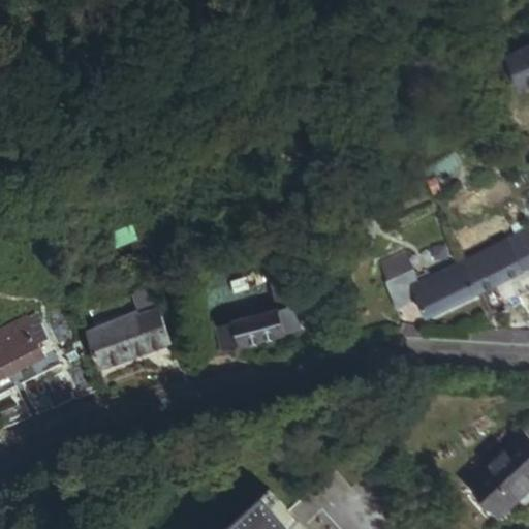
[(528,86),(528,47),(506,58),(520,90),(528,86)]
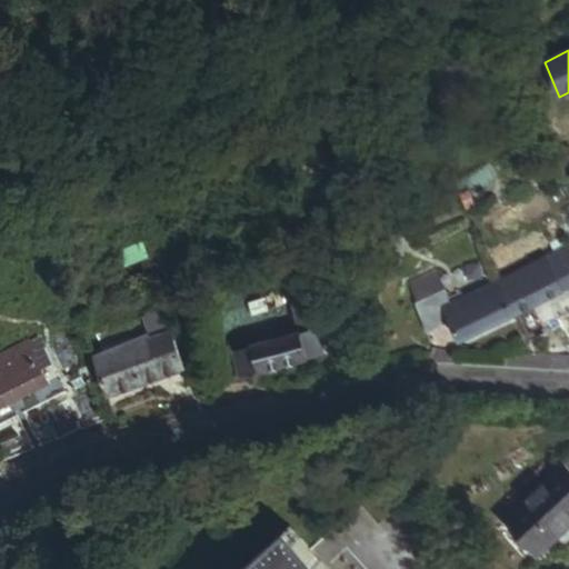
[(152,262),(142,238),(127,243),(137,269),(152,262)]
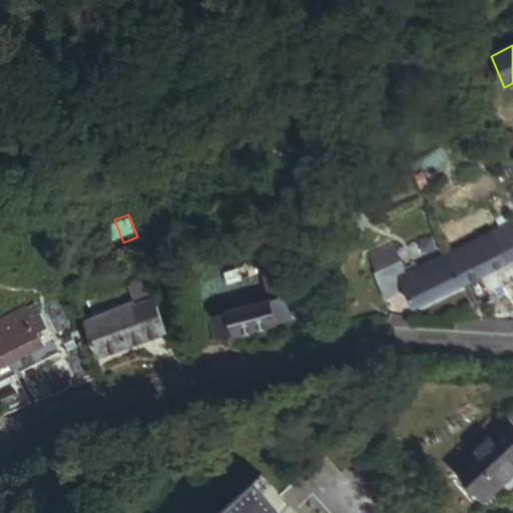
[(512,258),(512,226),(451,258),(464,284),(512,258)]
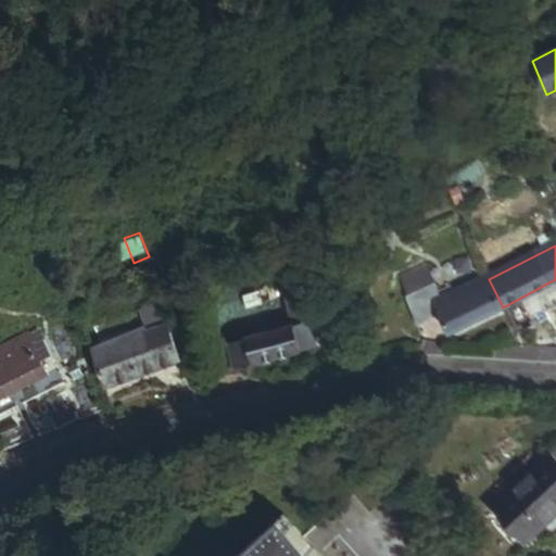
[(317,321),(301,253),(268,262),(286,330),(308,324),(317,321)]
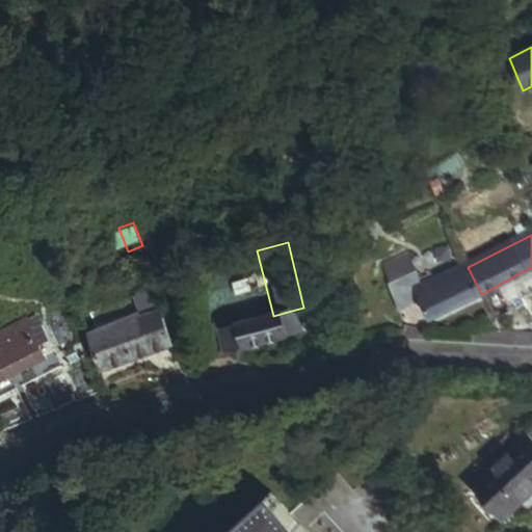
[(418,293),(399,259),(377,271),(398,313),(420,301),(416,293),(418,293)]
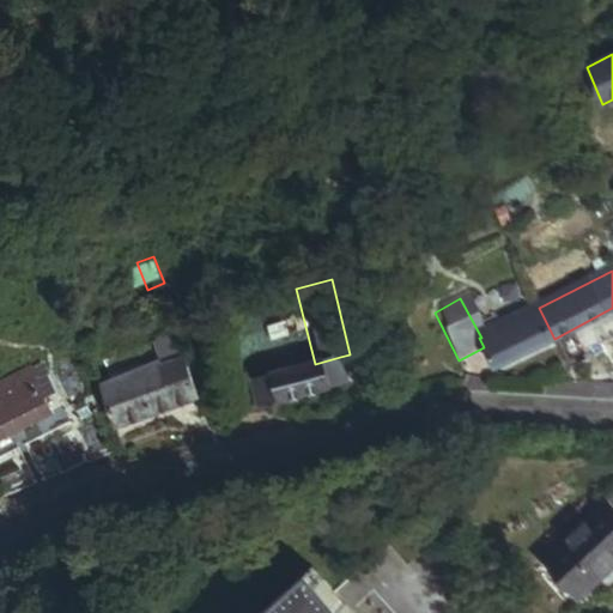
[(554,339),(539,308),(503,327),(519,358),(554,339)]
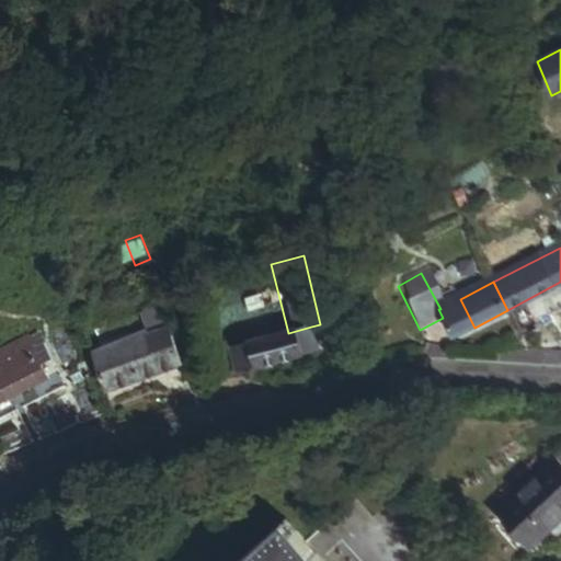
[(474,328),(460,299),(441,309),(438,309),(443,318),(453,339),(474,328)]
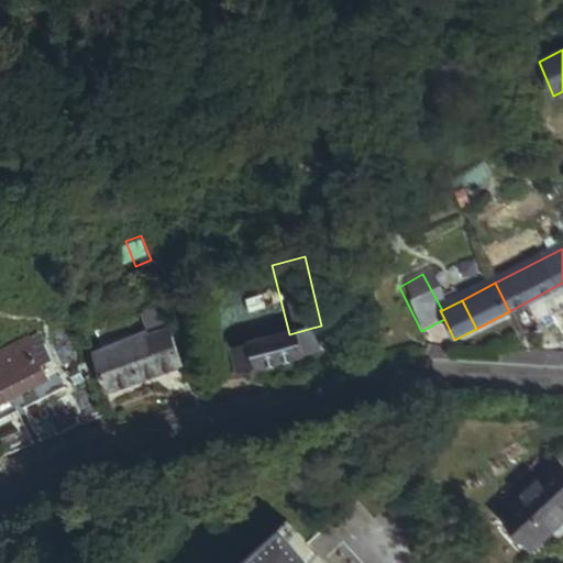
[(168,326),(177,322),(172,310),(130,324),(127,319),(94,330),(101,350),(120,342),(145,333),(168,326)]
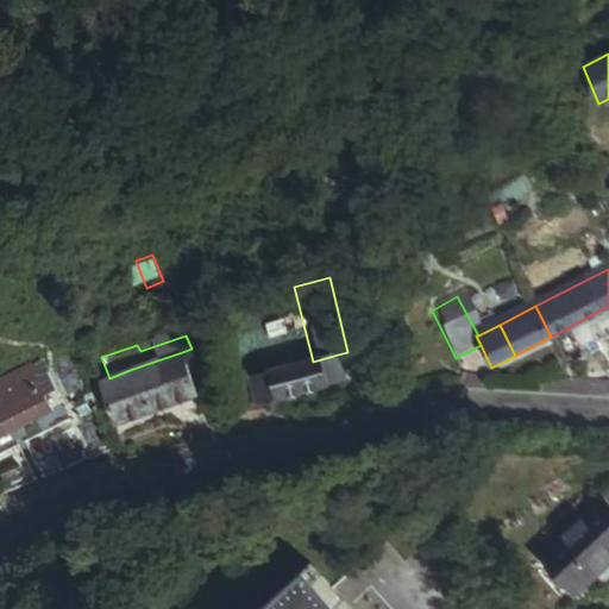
[(198,395),(182,352),(157,360),(173,403),(175,403),(198,395)]
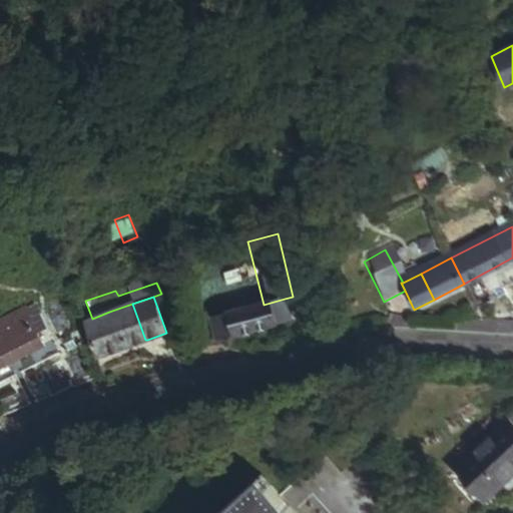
[(217,343),(291,322),(285,299),(264,305),(210,319),(217,343)]
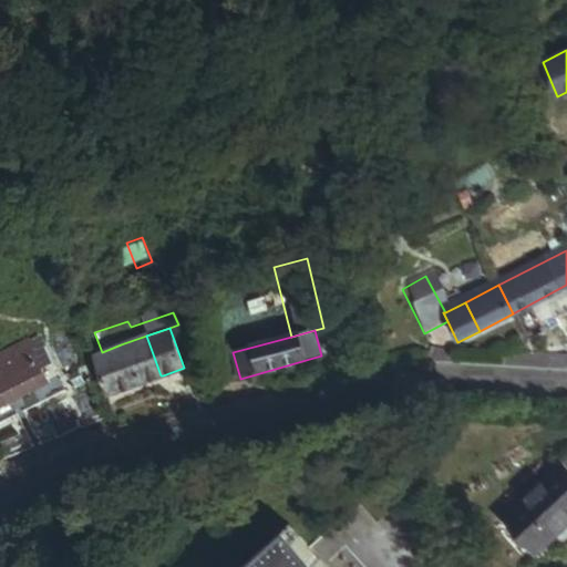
[(161,375),(146,336),(121,344),(135,385),(157,377),(161,375)]
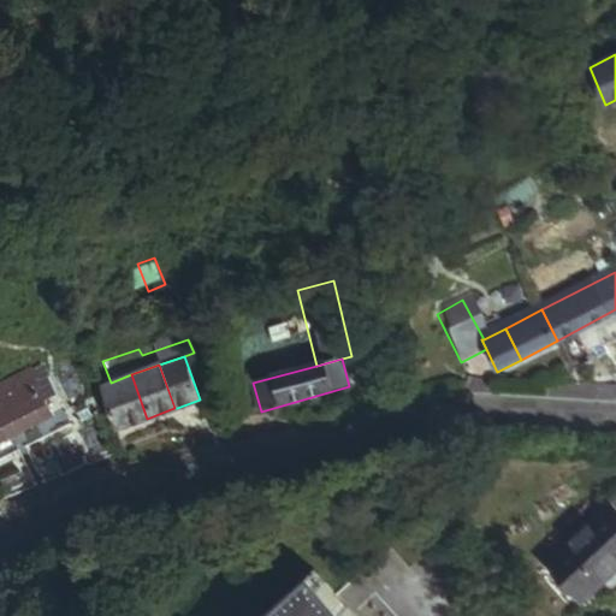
[(0,410),(40,392),(30,373),(0,386),(0,410)]
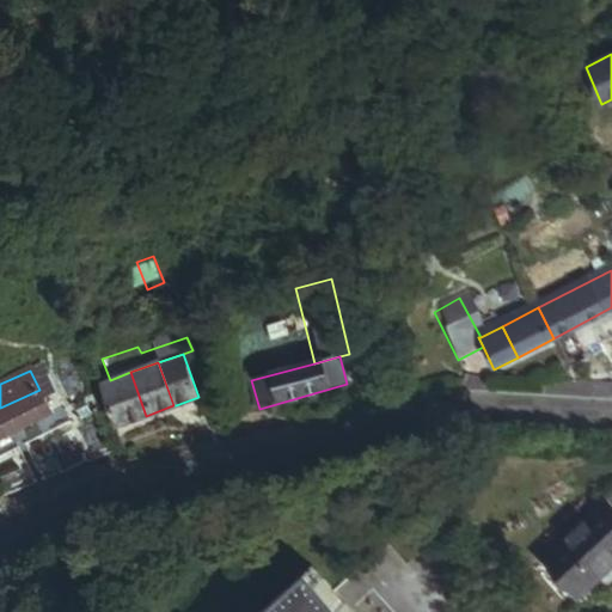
[(146,416),(130,372),(110,380),(101,383),(117,427),(146,416)]
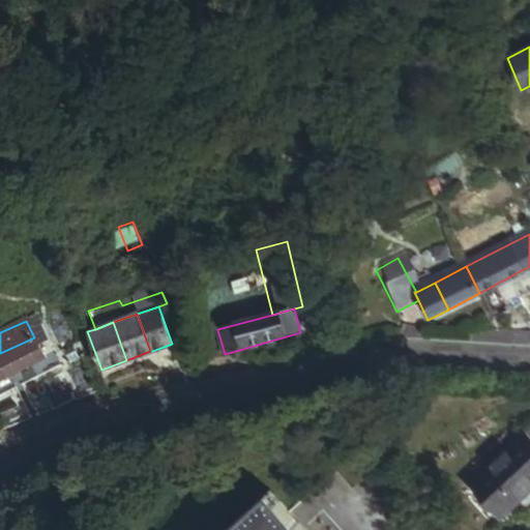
[(0,378),(29,364),(24,355),(39,348),(34,337),(0,353),(0,378)]
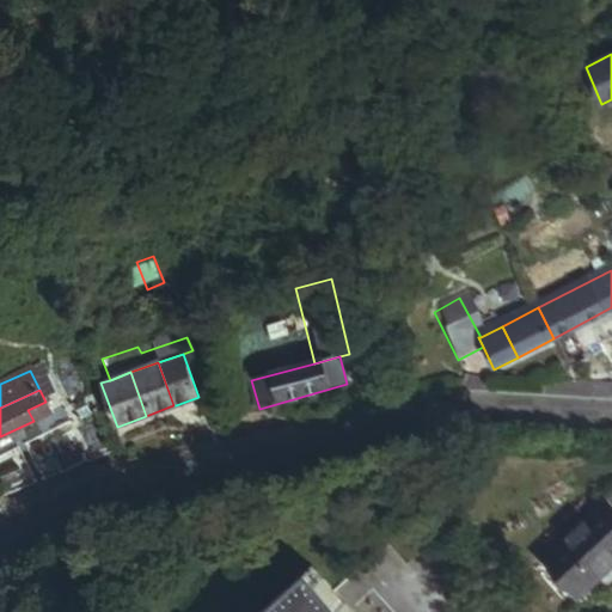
[(204,414),(199,397),(176,405),(182,422),(204,414)]
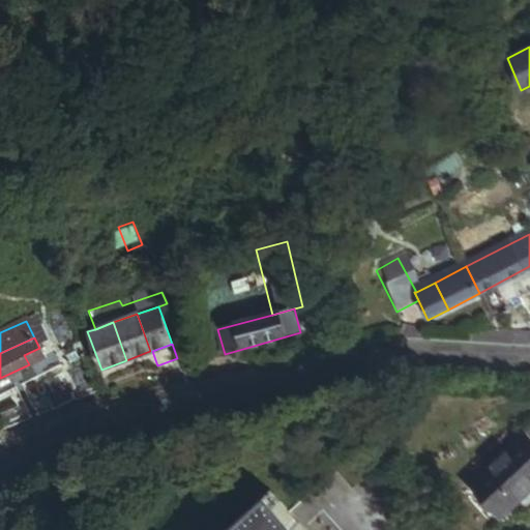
[(43,357),(39,348),(24,355),(29,364),(43,357)]
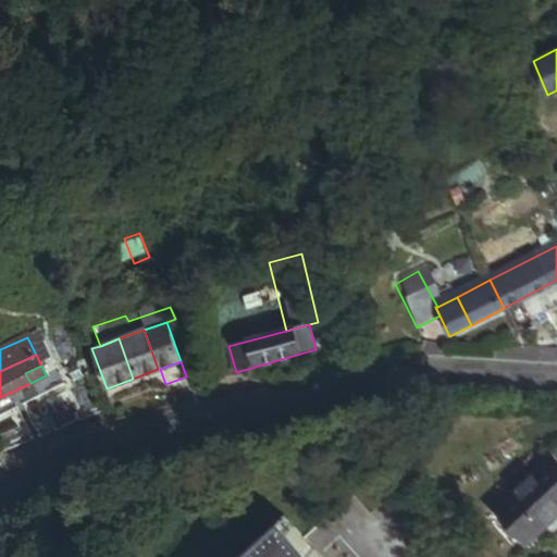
[(165,384),(160,369),(158,369),(155,370),(161,386),(165,384)]
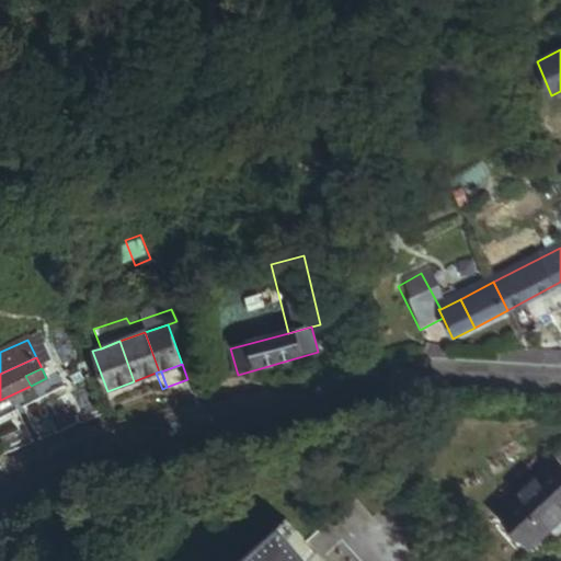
[(75,421),(60,398),(41,410),(55,434),(75,421)]
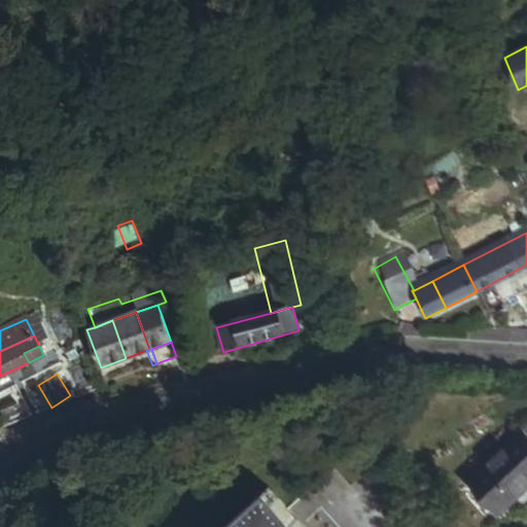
[(502,521),(526,501),(526,443),(476,484),(502,521)]
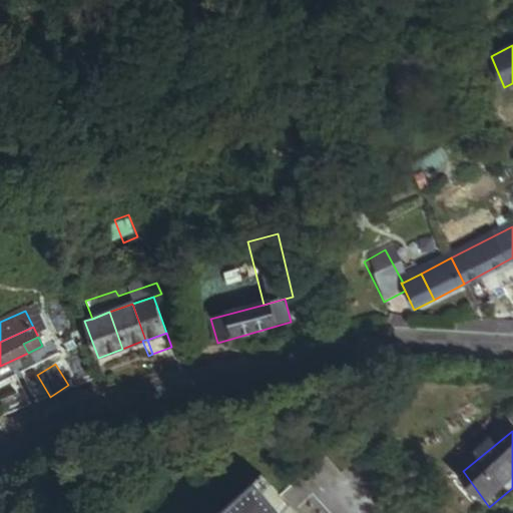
[(310,512),(271,469),(220,512),(310,512)]
